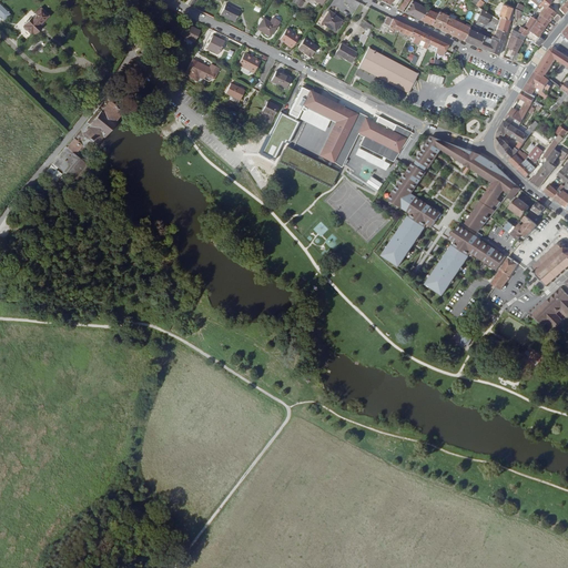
[(348,4),(356,10),(362,2),(356,0),(345,0),(345,1),(350,3),(348,4)]
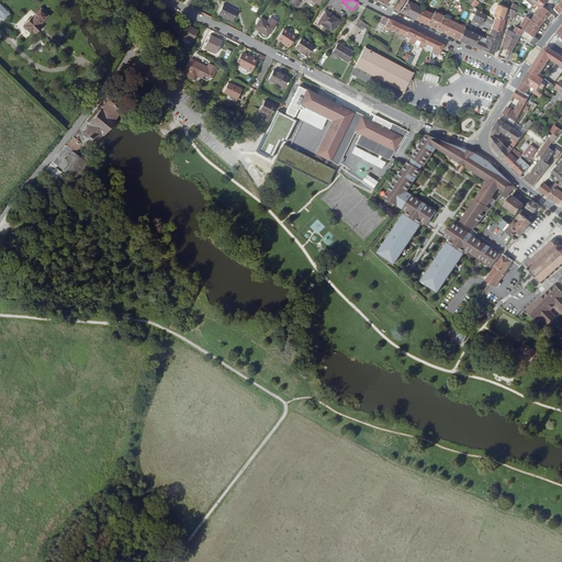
[(400,0),(394,8),(397,10),(404,2),(400,0)]
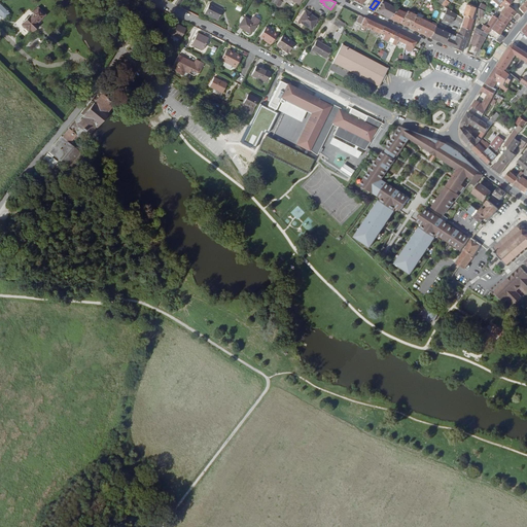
[(376,10),(390,18),(396,9),(389,5),(390,4),(386,1),(385,2),(382,0),(376,10)]
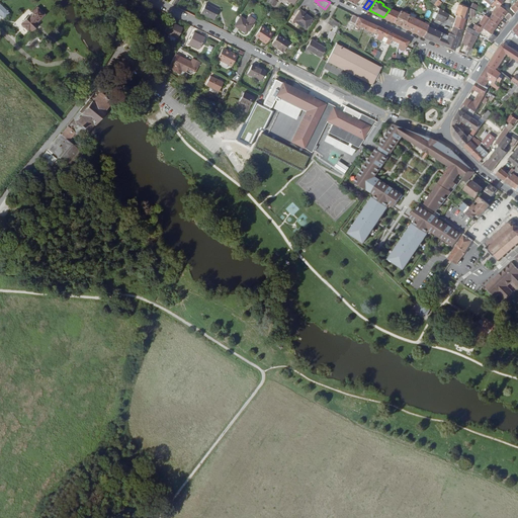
[(206,3),(201,12),(214,19),(220,9),(206,3)]
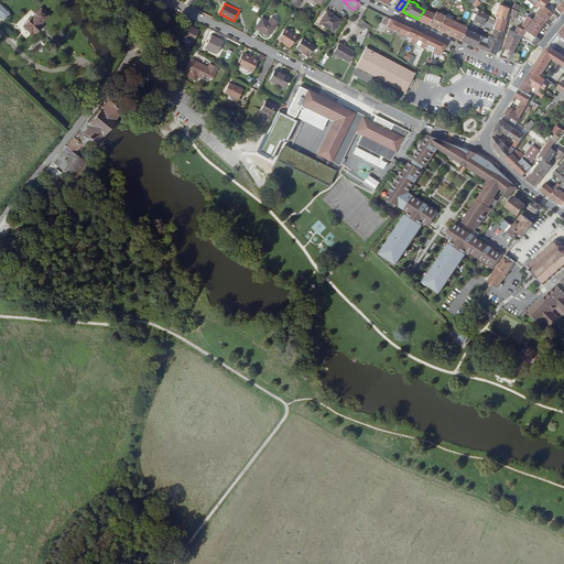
[(0,4),(0,15),(6,21),(11,15),(0,4)]
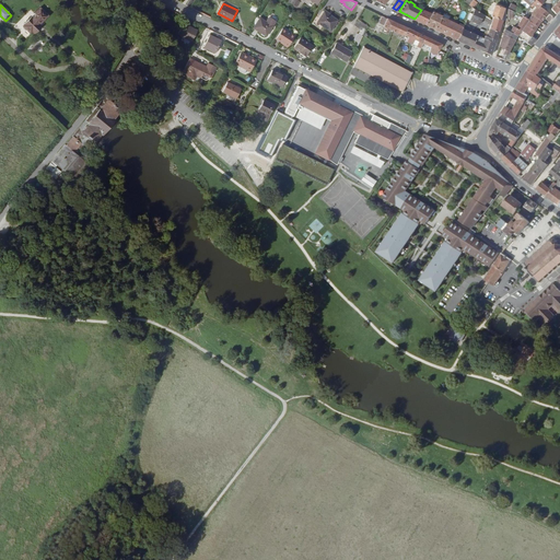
[(493,15),(501,19),(505,8),(496,4),(491,15),(493,15)]
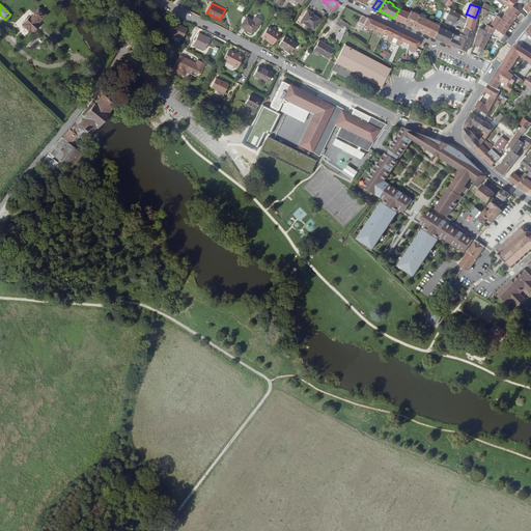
[(39,19),(45,14),(37,5),(31,11),(33,14),(30,17),(28,15),(23,22),(21,24),(28,31),(30,29),(32,31),(33,30),(34,30),(36,28),(36,27),(37,25),(35,24),(37,23),(35,21),(38,18),(39,19)]
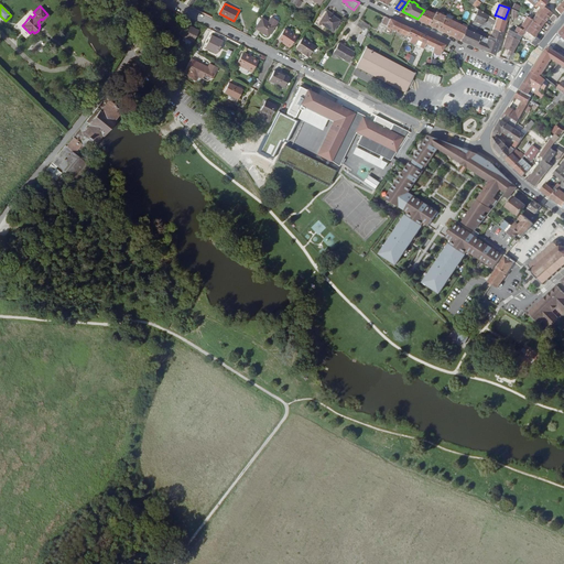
[(476,7),(475,6),(469,18),(483,23),(487,13),(476,7)]
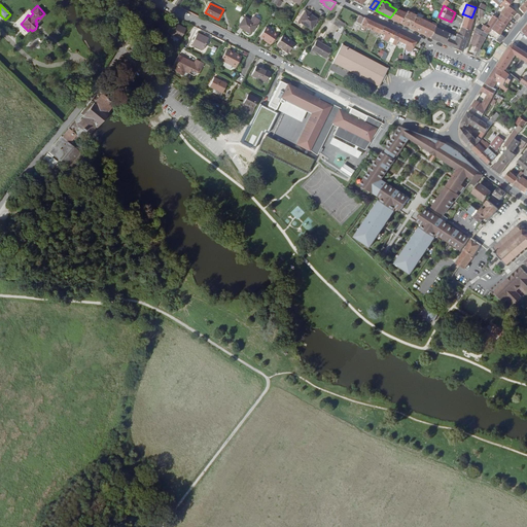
[(510,20),(516,11),(507,5),(506,5),(504,7),(501,12),(510,20)]
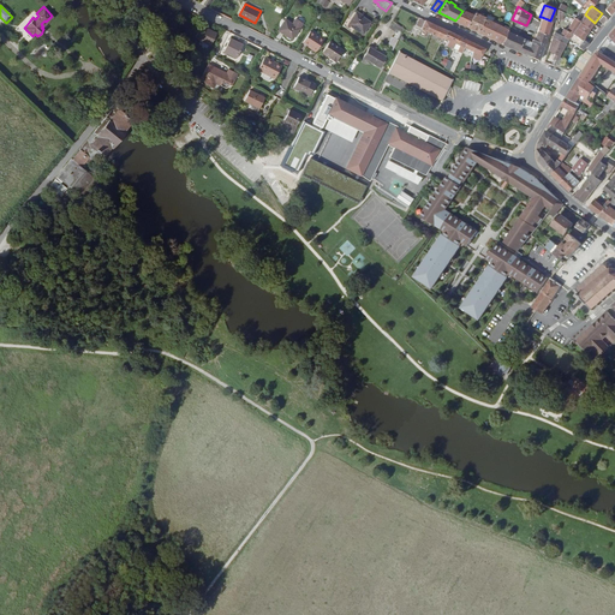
[(467,7),(466,7),(463,11),(455,21),(467,27),(473,16),(465,11),(467,7)]
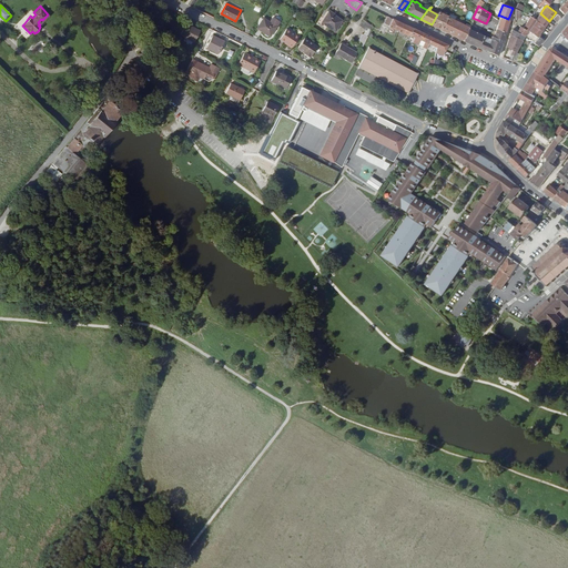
[(324,14),(317,23),(326,29),(328,26),(336,31),(343,20),(334,14),(335,13),(331,10),(331,11),(328,10),(325,16),(324,14)]
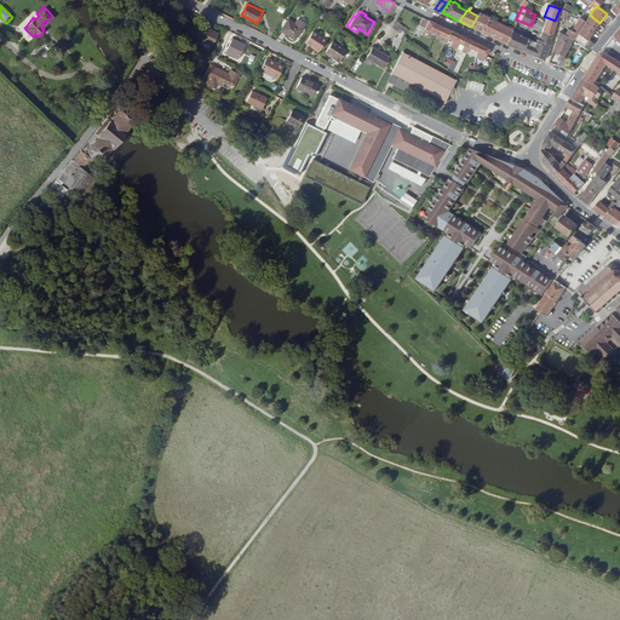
[(489,17),(480,12),(477,16),(471,27),(482,32),(489,18),(489,17)]
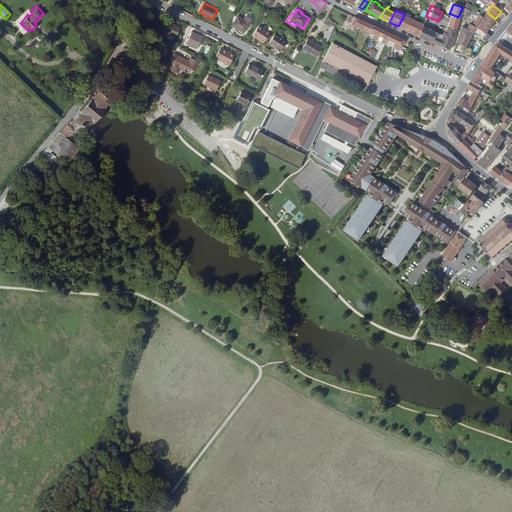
[(418,18),(405,12),(404,14),(404,15),(416,21),(418,18)]
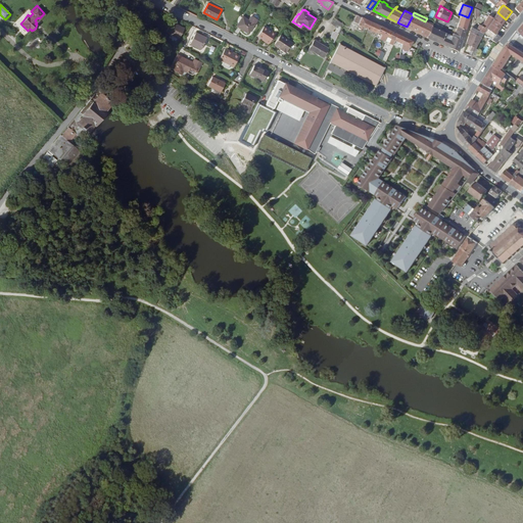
[(502,25),(506,19),(497,12),(494,17),(493,18),(502,25)]
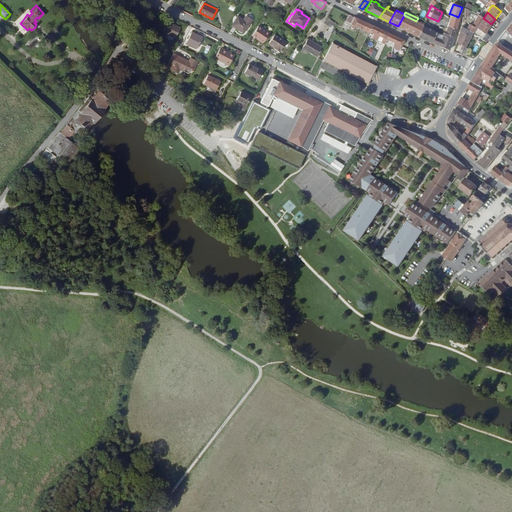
[(401,46),(404,40),(385,31),(351,14),(348,20),(352,22),(365,30),(366,29),(374,33),(386,39),(401,46)]
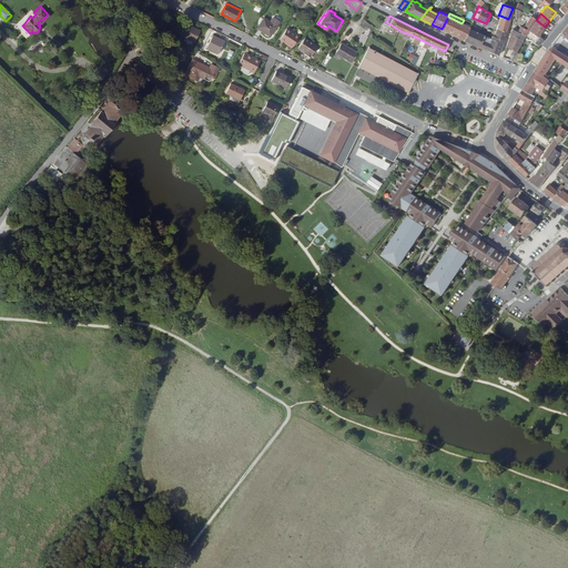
[(499,19),(496,28),(507,31),(509,22),(510,20),(508,19),(500,16),(499,19)]
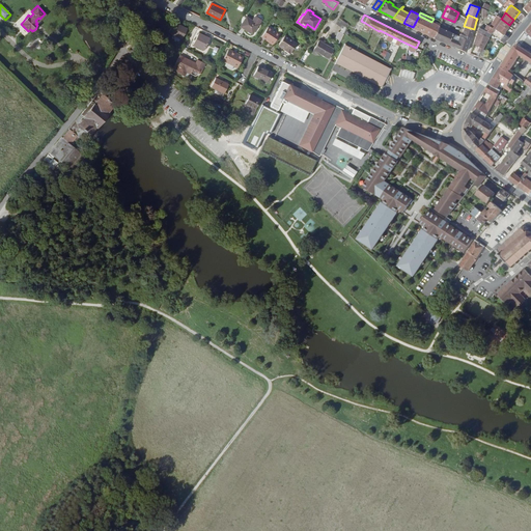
[(498,15),(497,15),(493,21),(490,25),(494,28),(498,23),(501,19),(502,18),(500,17),(499,16),(498,15)]
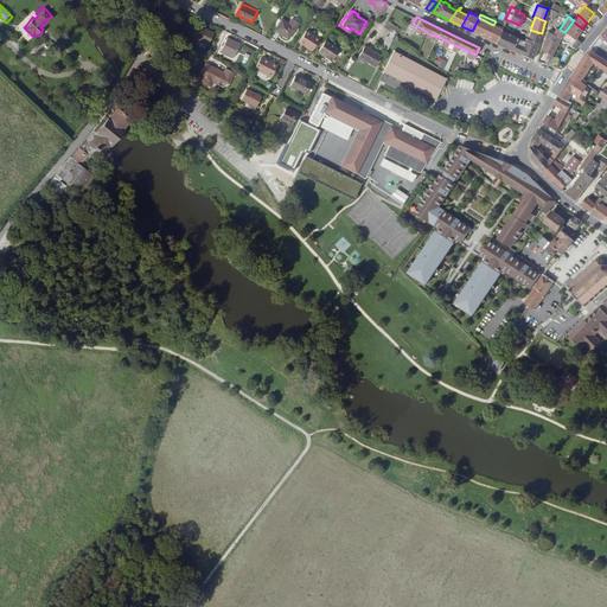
[(493,25),(479,18),(472,31),(496,43),(500,31),(502,27),(498,26),(498,27),(493,25)]
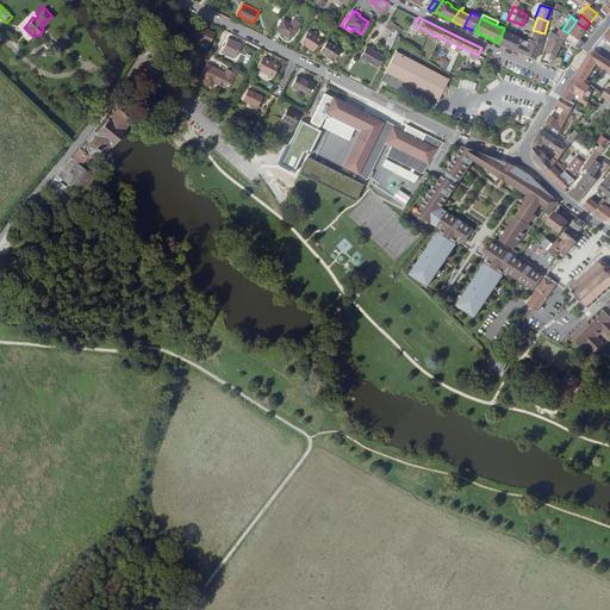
[(284,19),(277,30),(291,39),(298,27),(284,19)]
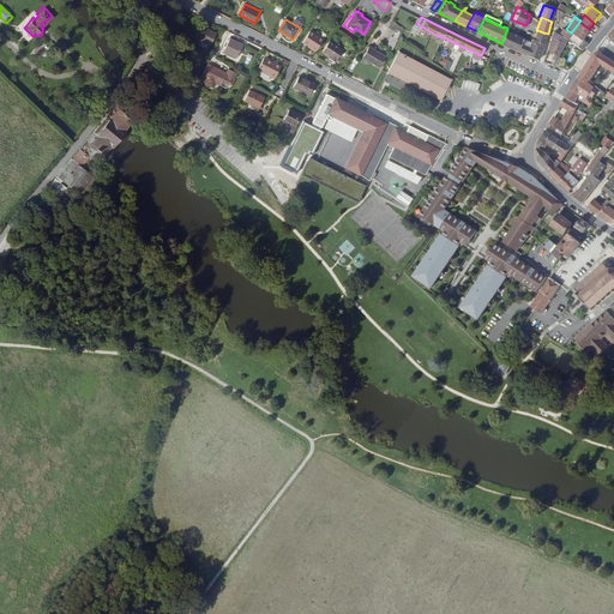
[(387,43),(395,47),(399,37),(403,28),(395,20),(390,26),(396,31),(393,36),(391,35),(387,43)]
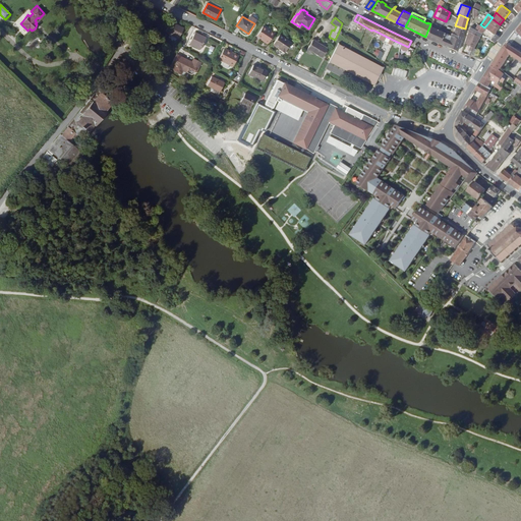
[(497,29),(500,24),(491,18),(488,22),(497,29)]
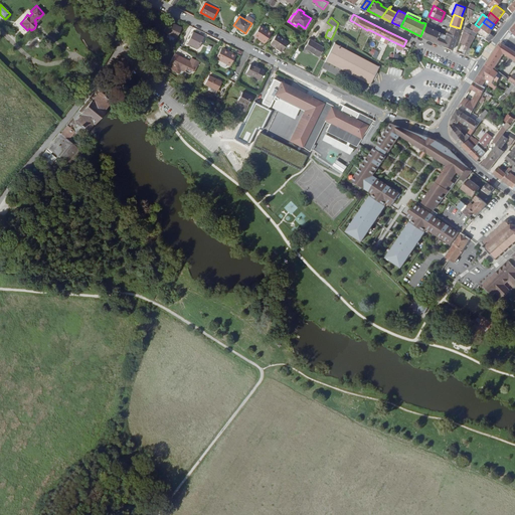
[(168,20),(163,29),(176,36),(181,27),(168,20)]
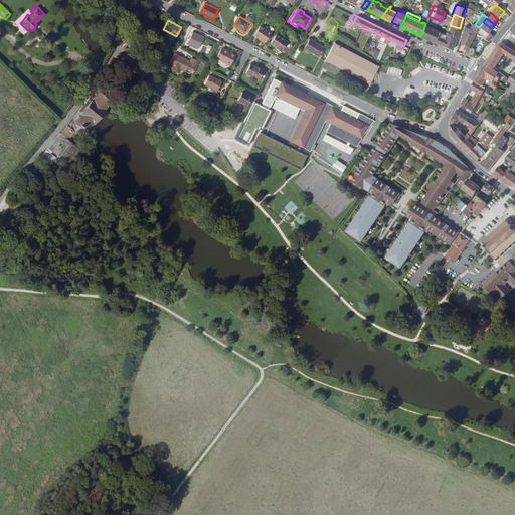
[(483,22),(479,27),(484,30),(484,31),(486,34),(491,28),(483,22)]
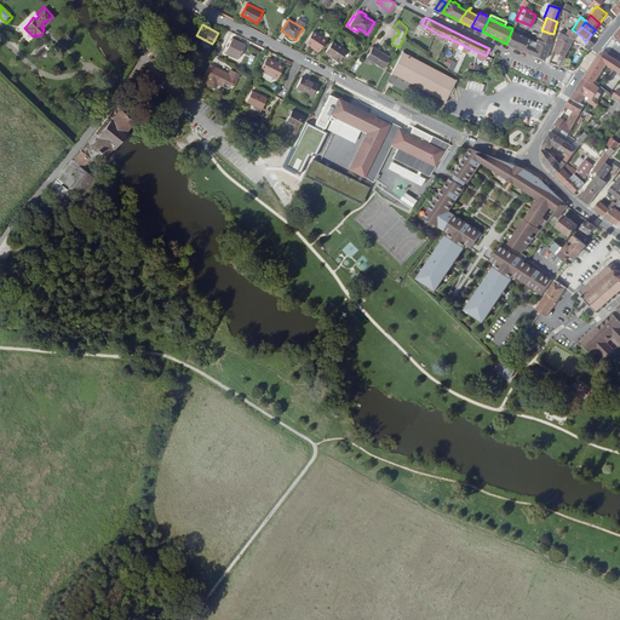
[(569,28),(567,32),(564,34),(573,39),(577,33),(572,29),(569,28)]
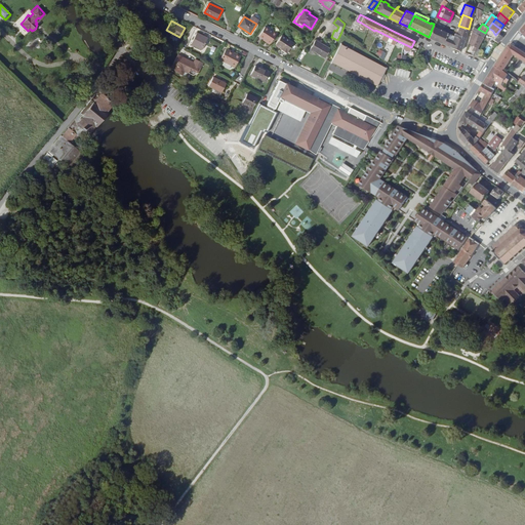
[(477,25),(476,25),(474,29),(473,32),(482,37),(485,33),(478,29),(480,27),(477,25)]
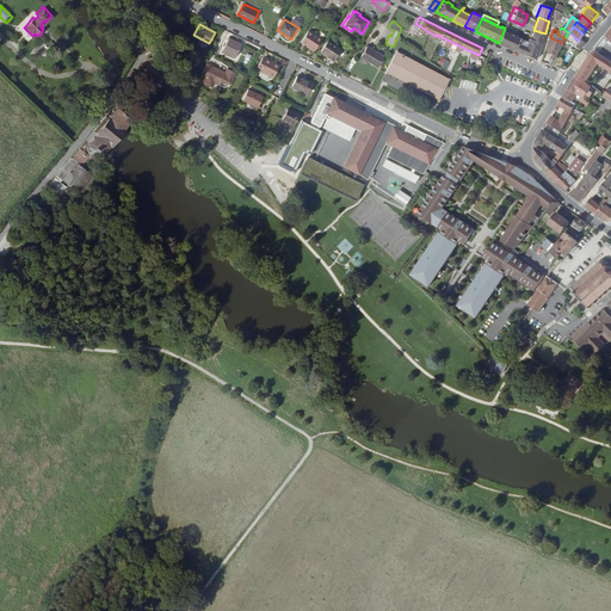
[(534,30),(530,38),(529,42),(541,47),(545,34),(534,30)]
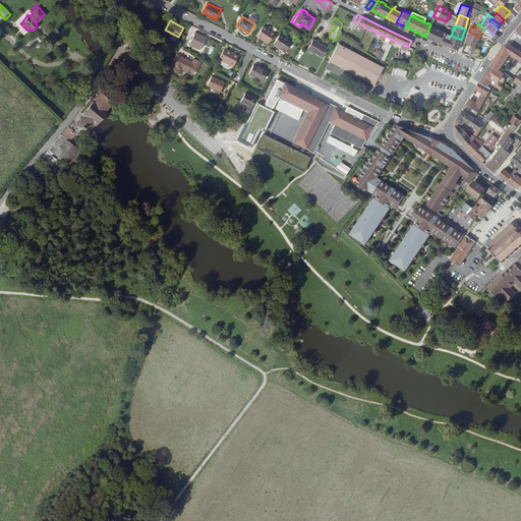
[(429,26),(425,37),(426,37),(426,38),(442,45),(457,51),(461,40),(451,36),(452,33),(450,32),(449,35),(429,26)]
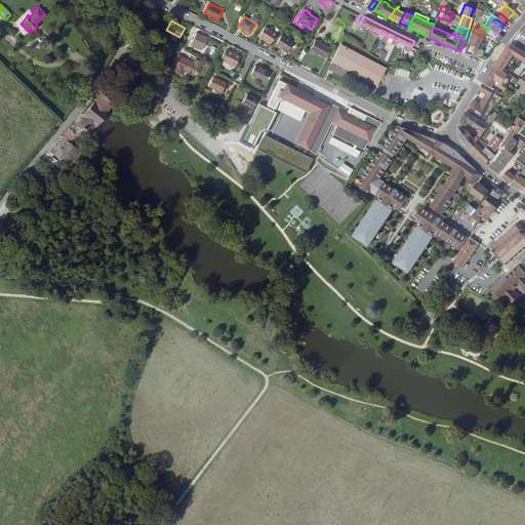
[(265,28),(260,35),(265,38),(269,40),(268,41),(271,43),(277,34),(271,29),(270,31),(265,28)]
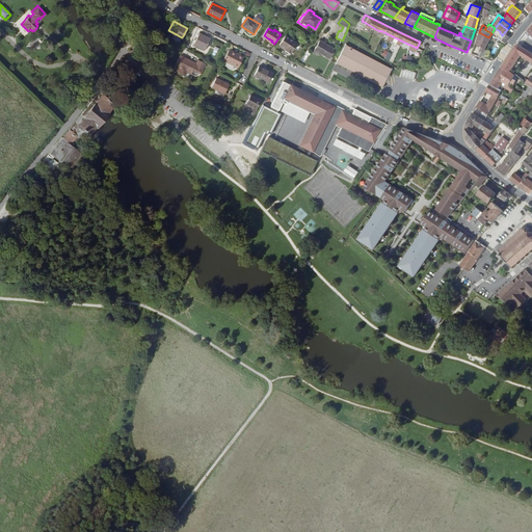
[(198,32),(193,43),(204,49),(209,37),(198,32)]
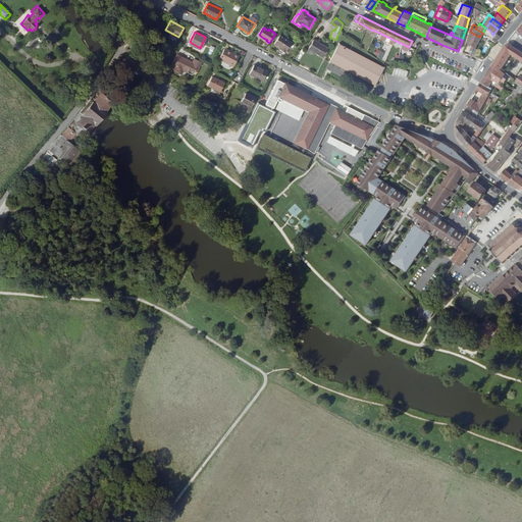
[(479,37),(470,32),(466,43),(471,45),(469,49),(472,51),(479,37)]
